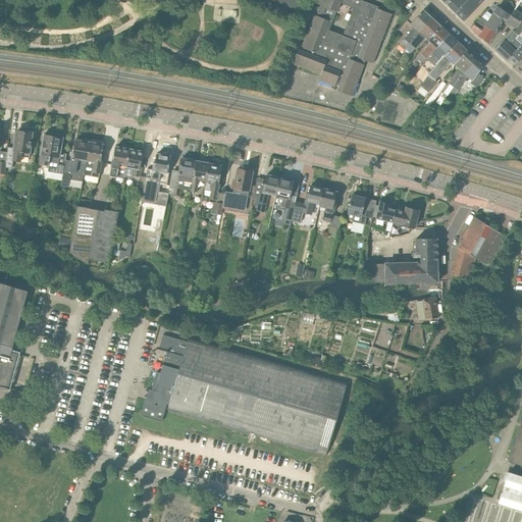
[(272,0),(297,9),(300,0),(272,0)]
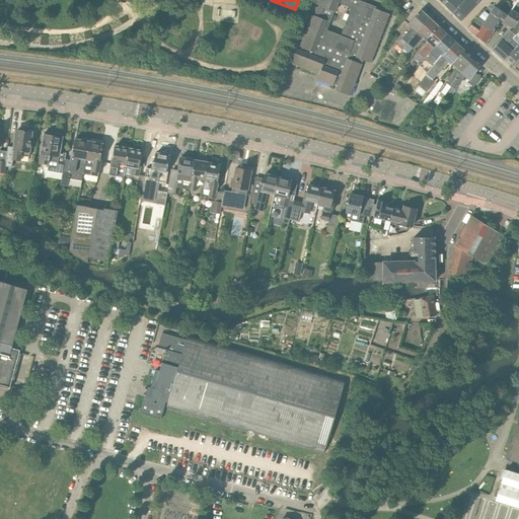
[(376,9),(375,8),(376,7),(359,0),(316,0),(315,4),(318,5),(314,16),(312,15),(300,47),(302,48),(301,51),(294,48),(288,63),(318,75),(316,80),(336,87),(335,90),(350,96),(362,64),(363,60),(371,63),(389,14),(376,9)]
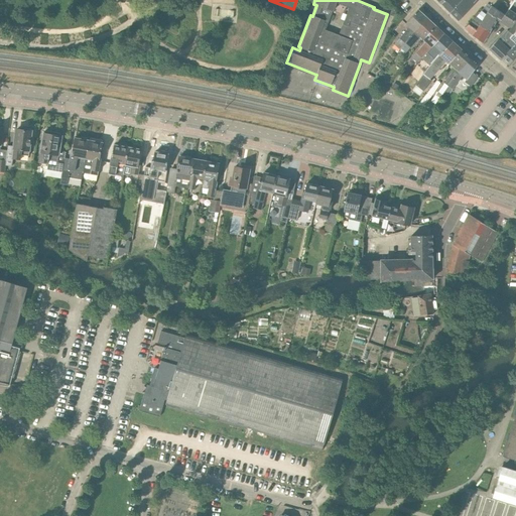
[(444,0),(440,5),(449,13),(461,0),(444,0)]
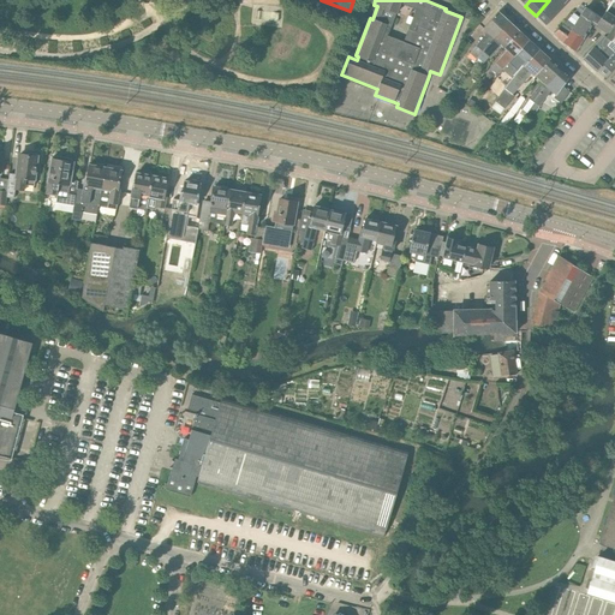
[(545,25),(547,25),(569,0),(549,0),(536,16),(545,25)]
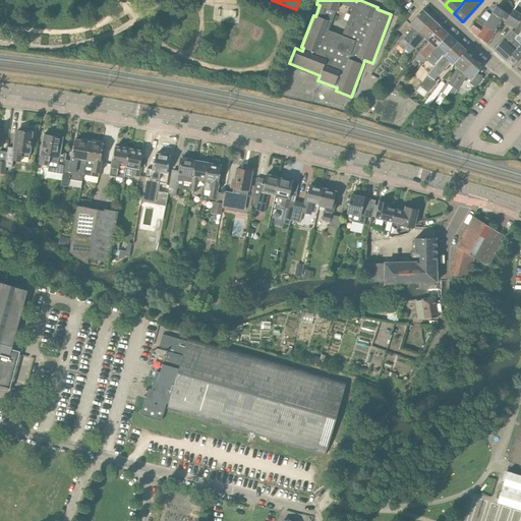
[(520,0),(510,15),(497,6),(493,13),(503,19),(502,20),(514,29),(520,19),(520,0)]
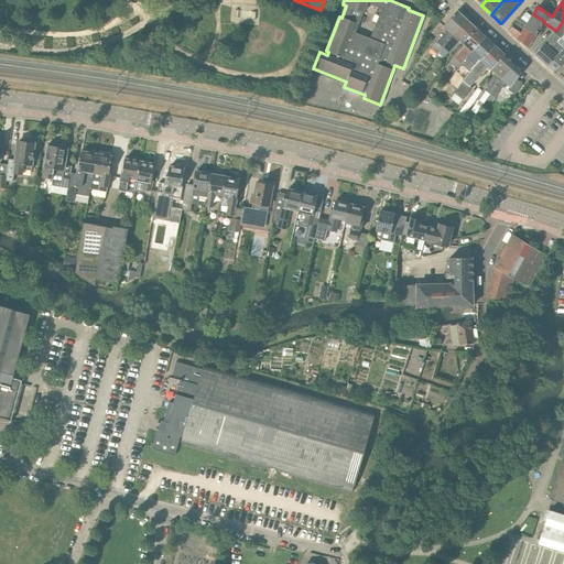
[(535,35),(523,29),(533,14),(538,7),(533,3),(508,31),(517,40),(528,47),(535,35)]
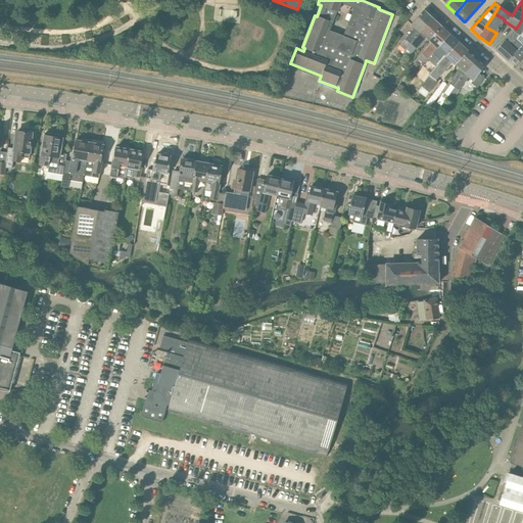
[(406,51),(411,44),(433,18),(424,10),(411,25),(415,29),(399,45),(406,51)]
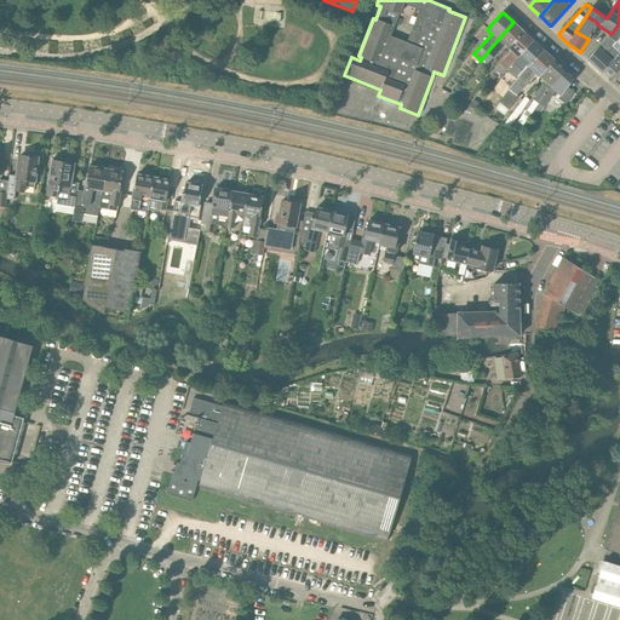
[(589,39),(597,24),(598,23),(586,16),(575,32),(589,39)]
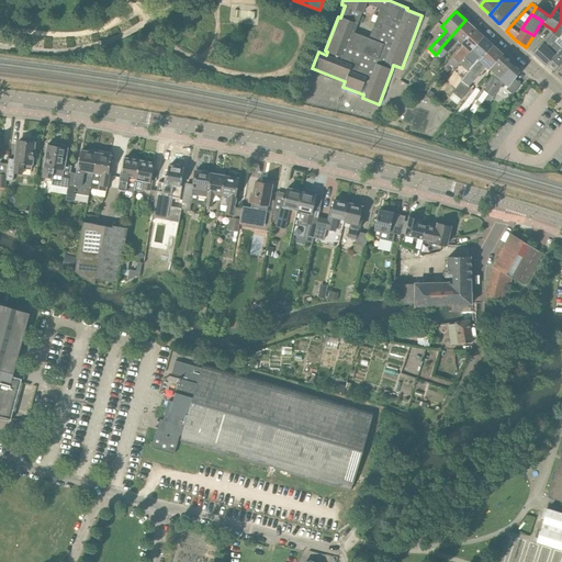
[(463,46),(475,30),(465,20),(441,47),(447,53),(458,41),(463,46)]
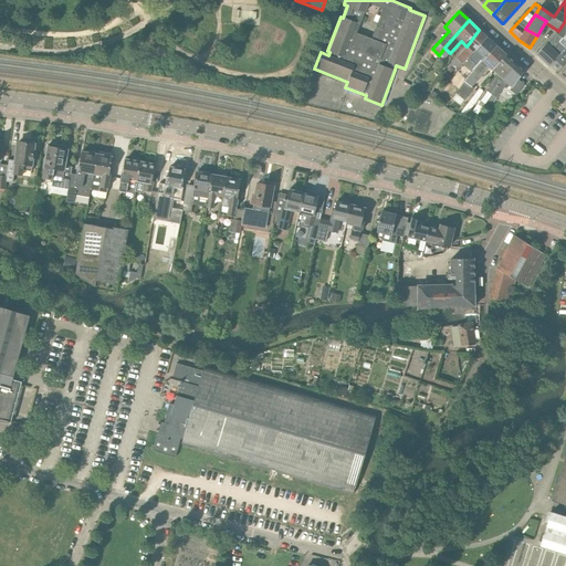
[(461,70),(468,62),(489,38),(479,30),(467,46),(456,58),(457,59),(452,63),(458,69),(459,67),(461,70)]
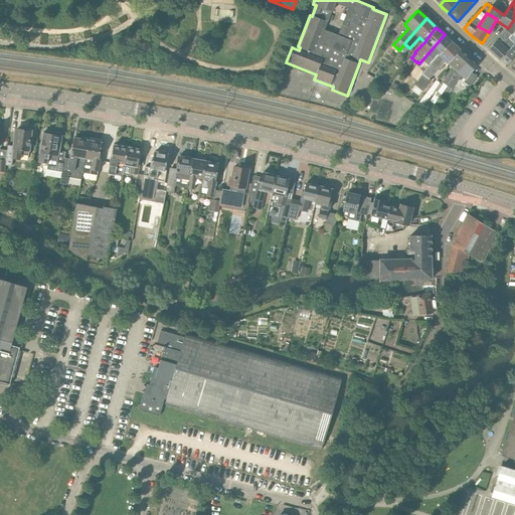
[(508,39),(511,35),(508,31),(506,30),(488,49),(500,60),(507,52),(514,58),(514,56),(514,43),(514,45),(508,39)]
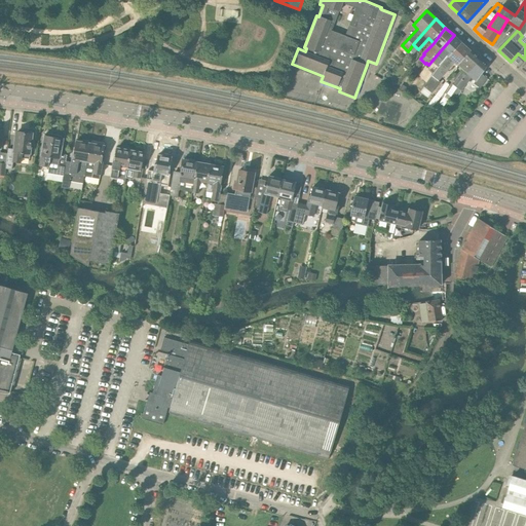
[(439,71),(461,42),(454,35),(435,58),(428,65),(431,68),(435,65),(438,67),(431,76),(426,83),(423,79),(410,97),(414,100),(423,86),(425,87),(439,71)]
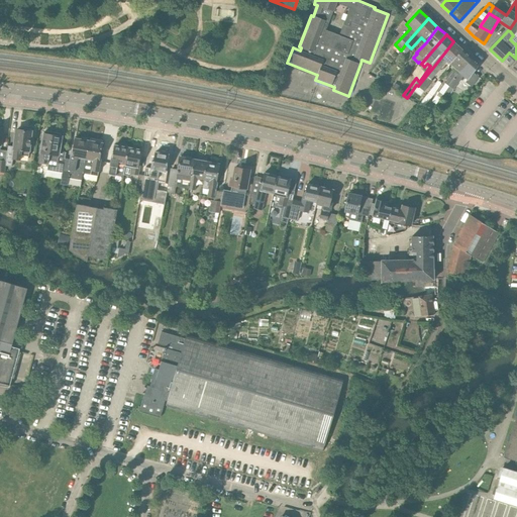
[(451,66),(463,50),(462,49),(453,41),(431,70),(418,86),(424,91),(432,81),(430,79),(446,62),(451,66)]
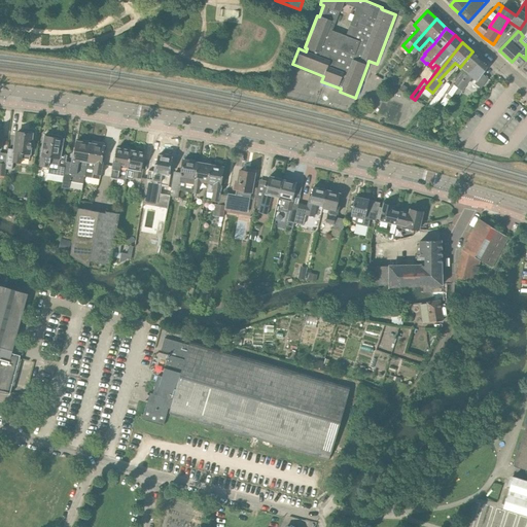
[(450,94),(480,59),(472,51),(460,67),(464,70),(454,84),(453,83),(448,92),(450,94)]
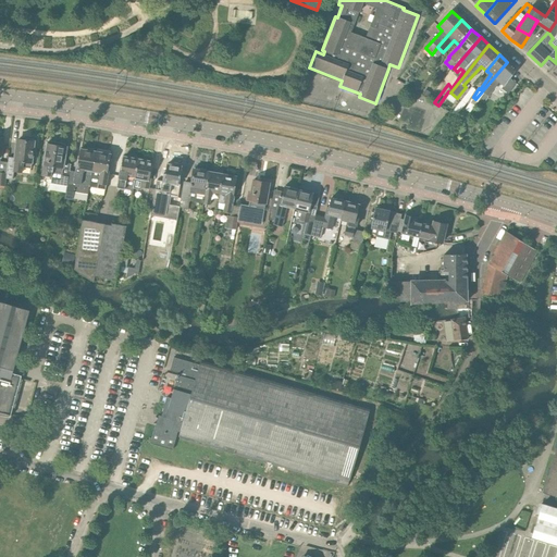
[(516,84),(509,78),(516,70),(507,62),(475,99),(479,101),(484,103),(499,83),(504,86),(502,89),(508,94),(516,84)]
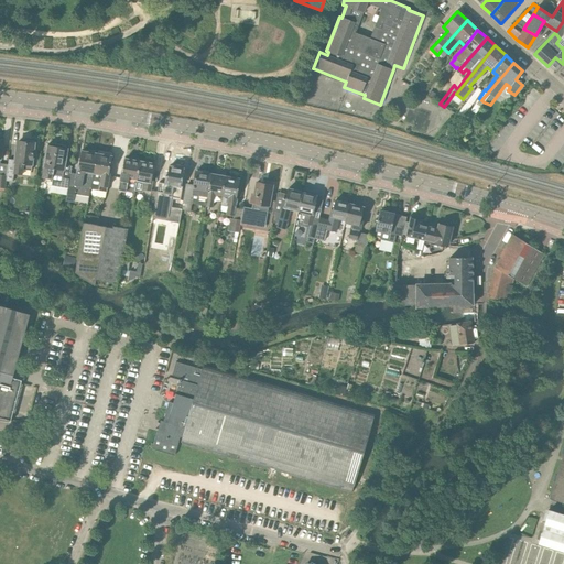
[(462,118),(483,93),(477,89),(457,115),(462,118)]
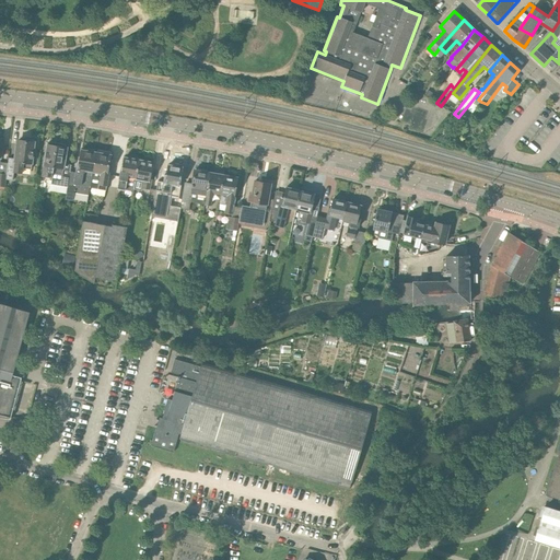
[(9,159),(7,181),(13,181),(13,173),(23,174),(23,168),(24,164),(32,164),(35,140),(25,139),(25,141),(18,141),(18,148),(16,148),(15,160),(9,159)]
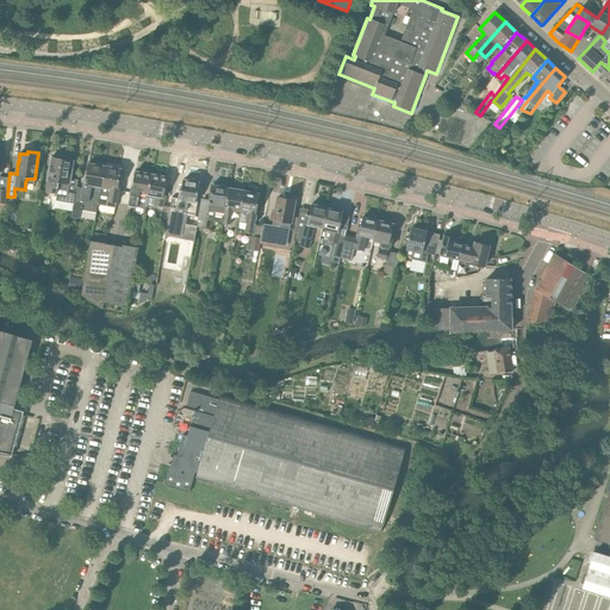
[(50,168),(45,192),(56,194),(56,200),(74,203),(76,191),(68,190),(69,185),(68,185),(72,161),(70,161),(70,160),(54,157),(51,168),(50,168)]
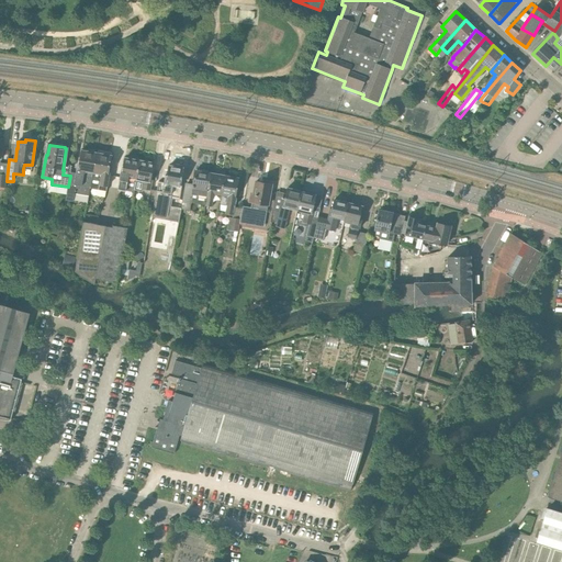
[(96,154),(97,152),(89,149),(88,152),(81,150),(79,167),(77,166),(76,173),(70,172),(70,176),(68,187),(66,200),(74,202),(75,194),(89,197),(90,187),(91,187),(92,178),(97,154),(96,154)]
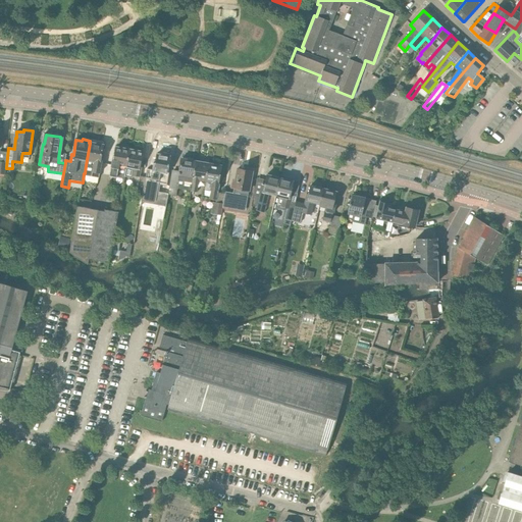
[(103,145),(104,143),(92,141),(91,143),(90,143),(86,165),(93,167),(92,172),(92,176),(99,177),(100,173),(99,173),(104,145),(103,145)]
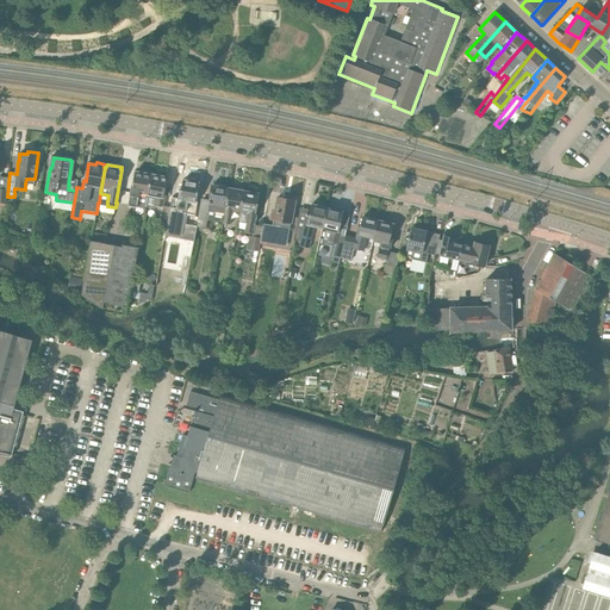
[(147,201),(151,173),(142,170),(142,173),(136,172),(134,186),(131,185),(128,206),(137,207),(138,200),(147,201)]
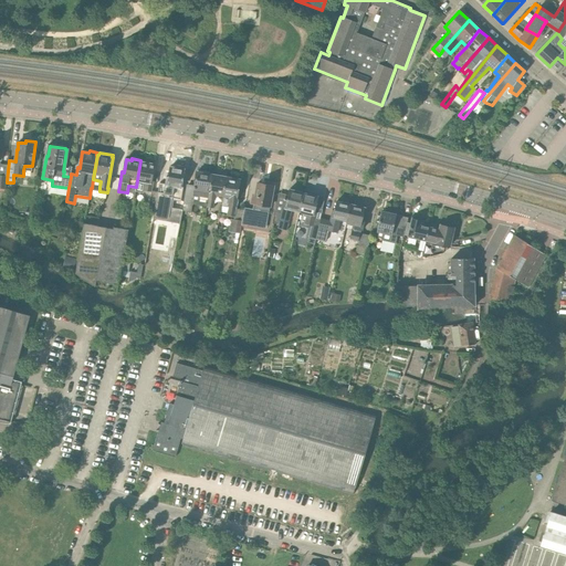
[(144,190),(152,192),(154,181),(152,181),(155,165),(149,164),(149,161),(140,160),(136,187),(135,191),(143,192),(144,190)]
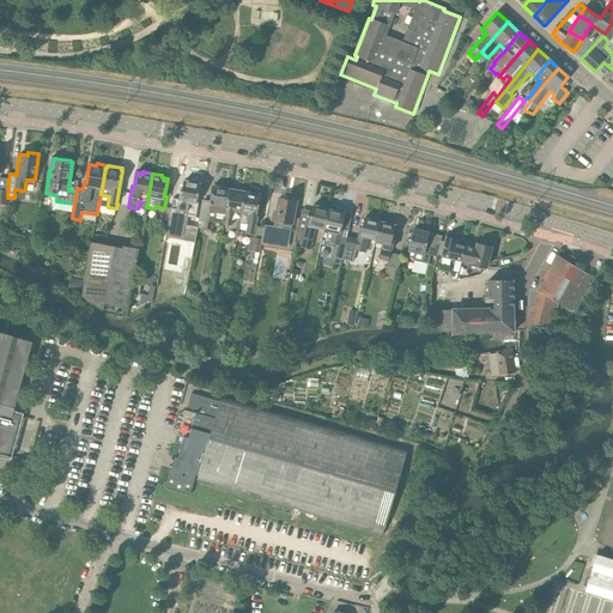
[(167,230),(167,236),(180,238),(181,237),(182,237),(182,236),(183,236),(183,235),(184,226),(187,214),(195,216),(198,205),(196,205),(200,182),(190,181),(190,182),(183,182),(182,192),(178,192),(176,210),(171,210),(167,230)]
